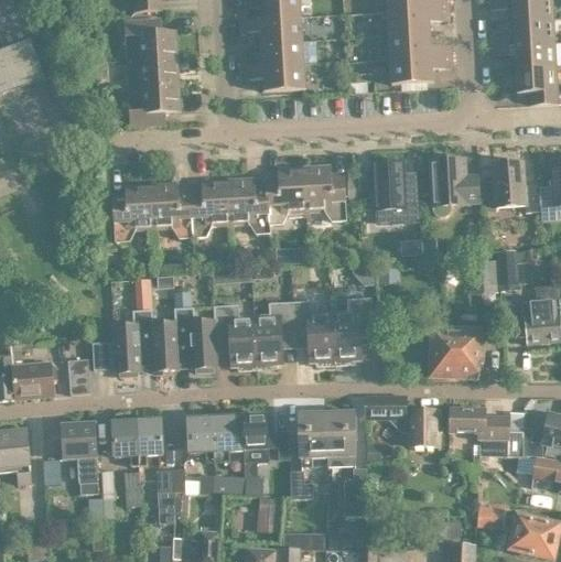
[(0,0),(0,90),(44,76),(18,0),(0,0)]
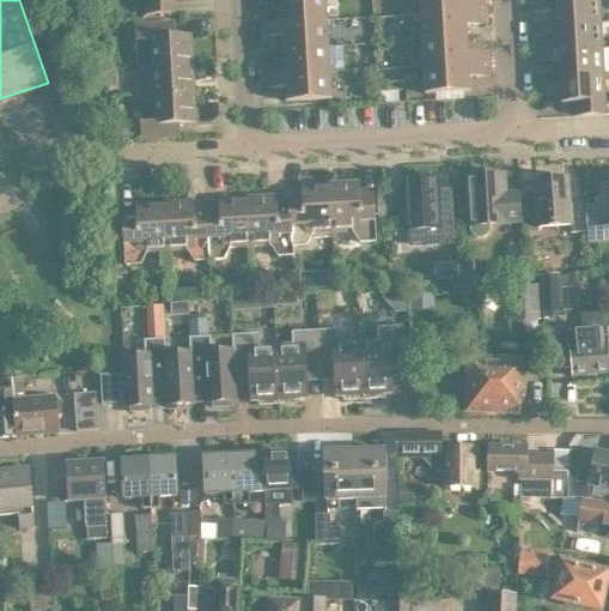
[(145,0),(146,11),(175,8),(174,0),(145,0)]
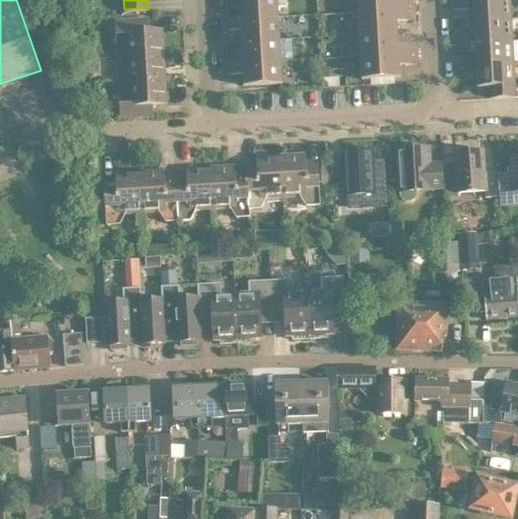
[(220,6),(221,17),(278,13),(276,0),(238,0),(239,5),(220,6)]
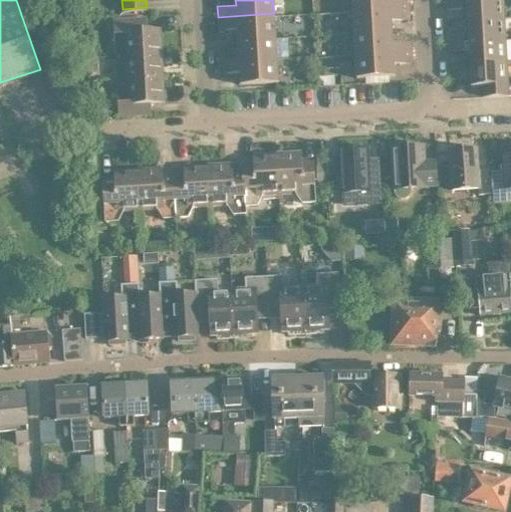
[(351,0),(352,9),(409,6),(408,0),(351,0)]
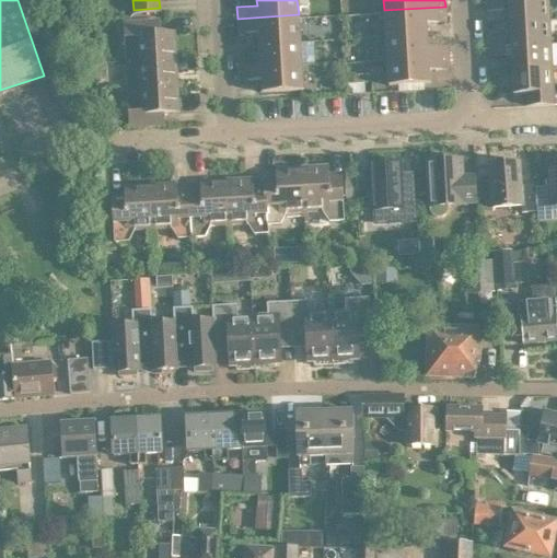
[(508,0),(510,19),(549,16),(547,0),(508,0)]
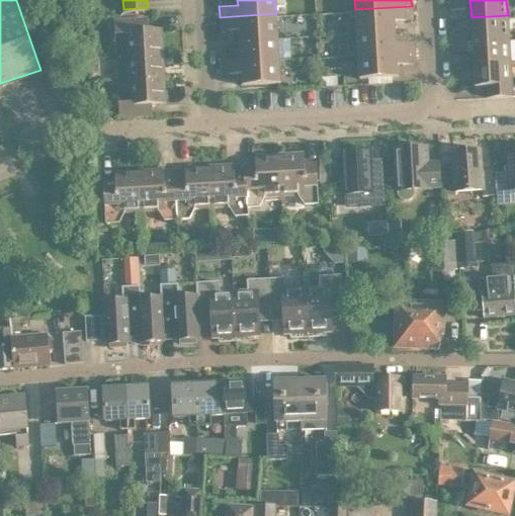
[(355,9),(356,31),(394,29),(394,17),(413,16),(412,6),(355,9)]
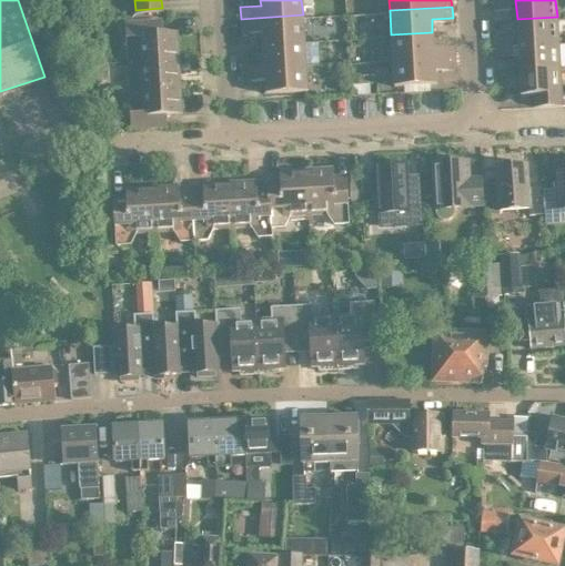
[(262,29),(263,41),(304,39),(303,14),(241,19),(241,30),(262,29)]
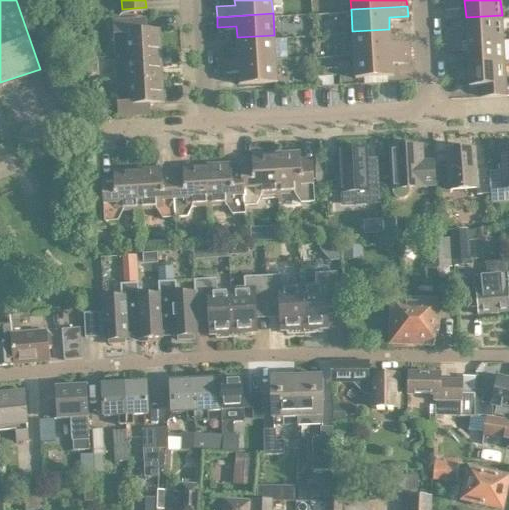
[(113,17),(115,53),(160,50),(159,26),(145,27),(145,15),(113,17)]
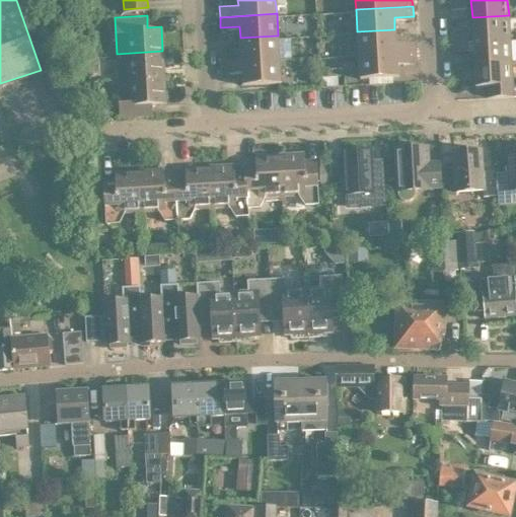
[(472,17),(473,40),(510,38),(509,15),(472,17)]
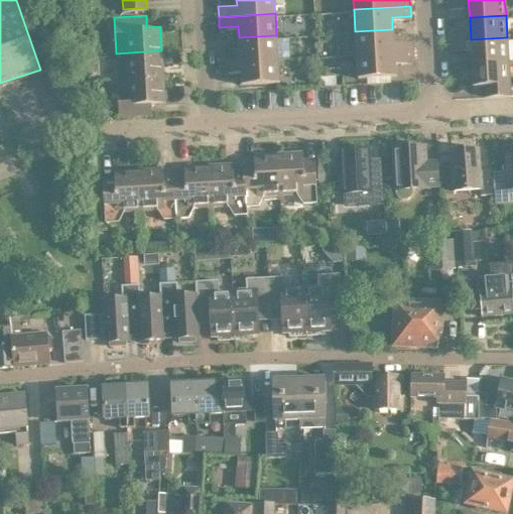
[(355,31),(357,52),(412,49),(412,39),(393,40),(392,29),(355,31)]
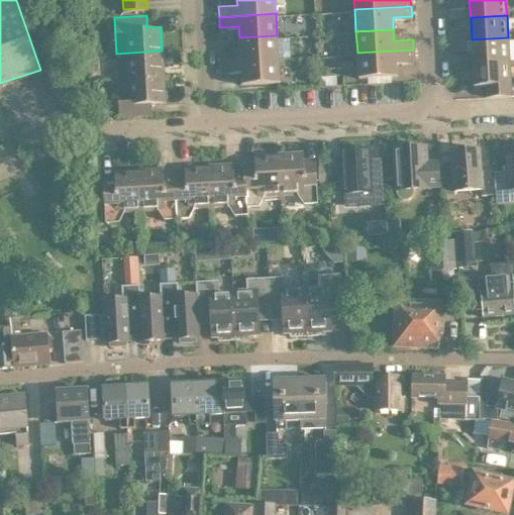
[(450,30),(451,40),(466,39),(465,29),(450,30)]
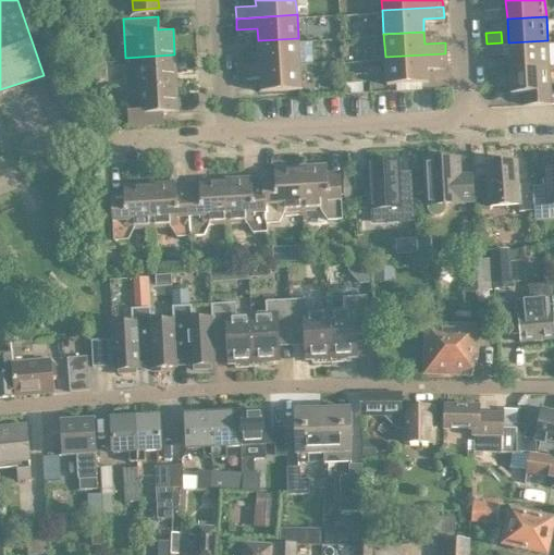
[(238,54),(238,65),(299,62),(298,38),(258,40),(258,53),(238,54)]
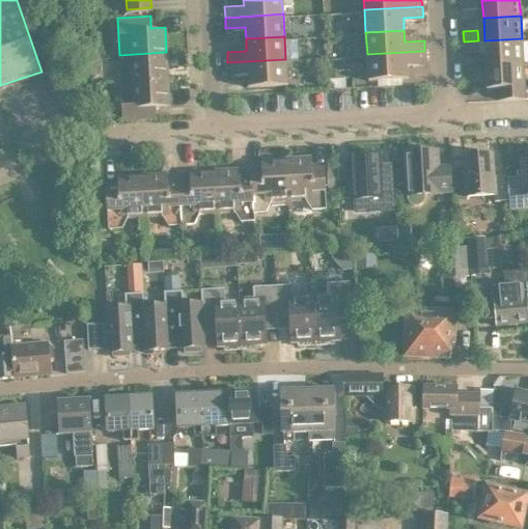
[(484,40),(485,63),(523,61),(522,38),(484,40)]
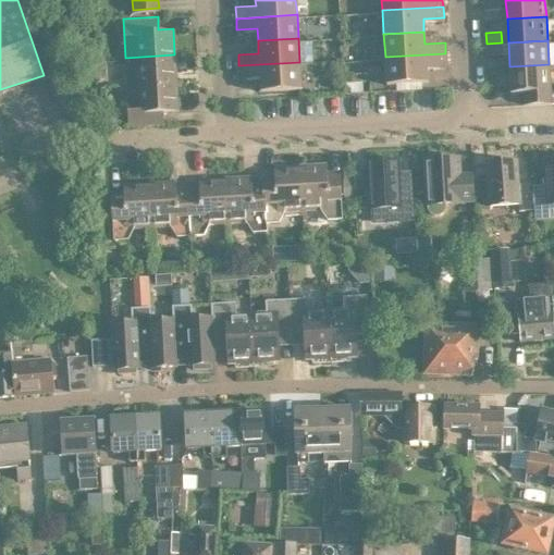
[(502,42),(487,44),(487,53),(502,52),(502,42)]
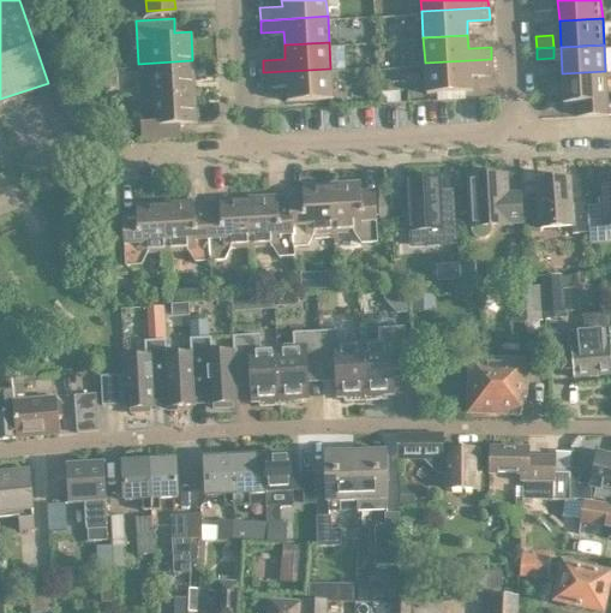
[(491,59),(425,63),(426,89),(471,87),(469,72),(492,71),(491,59)]
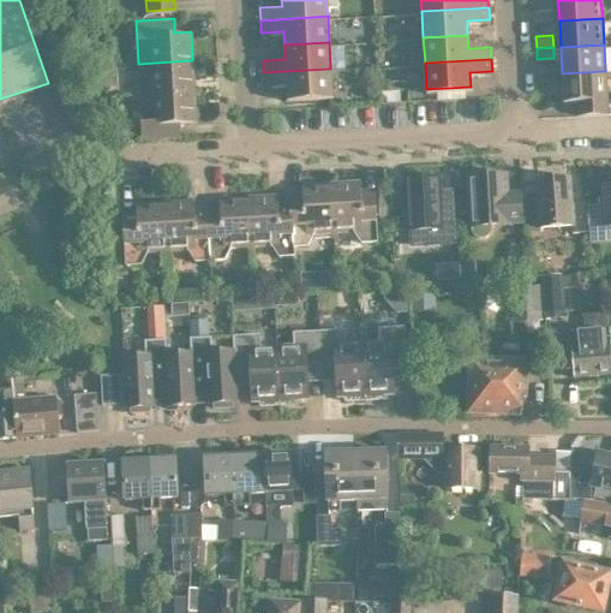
[(138,64),(139,93),(195,89),(192,60),(138,64)]
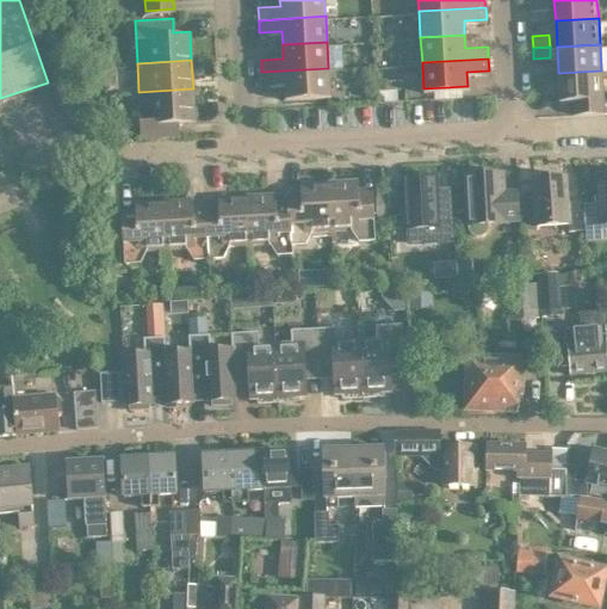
[(116,81),(115,62),(103,63),(104,82),(116,81)]
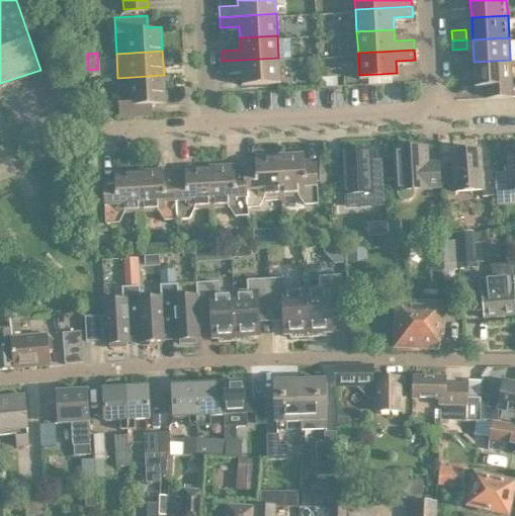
[(278,58),(222,61),(223,71),(241,70),(242,82),(279,80),(278,58)]
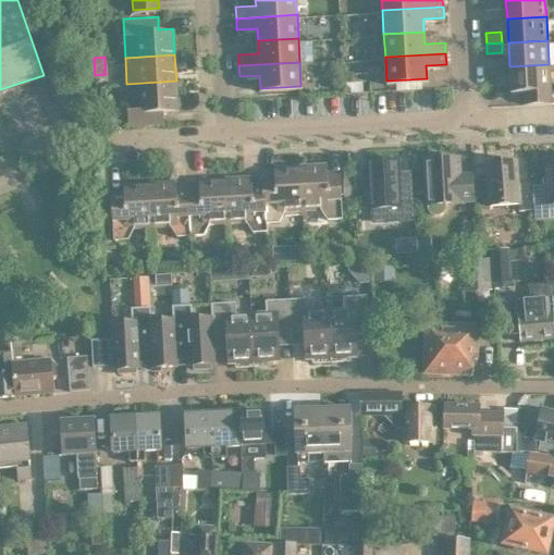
[(549,64),(509,66),(511,89),(524,89),(525,101),(551,100),(549,64)]
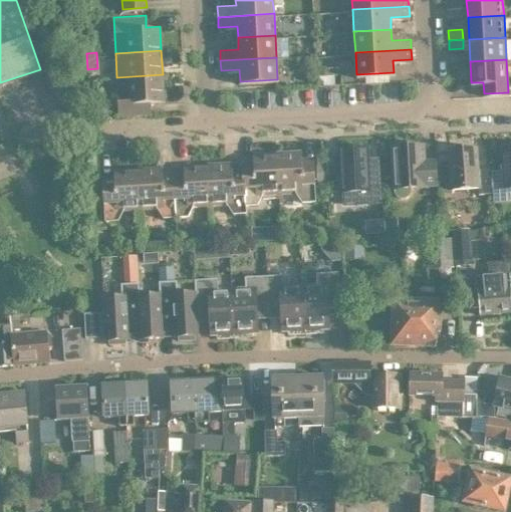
[(163,74),(116,77),(118,113),(151,111),(150,100),(164,99),(163,74)]
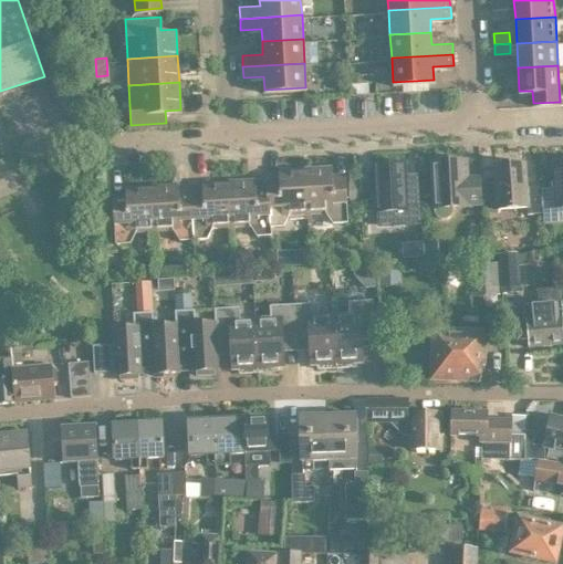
[(72,116),(61,119),(64,131),(76,127),(72,116)]
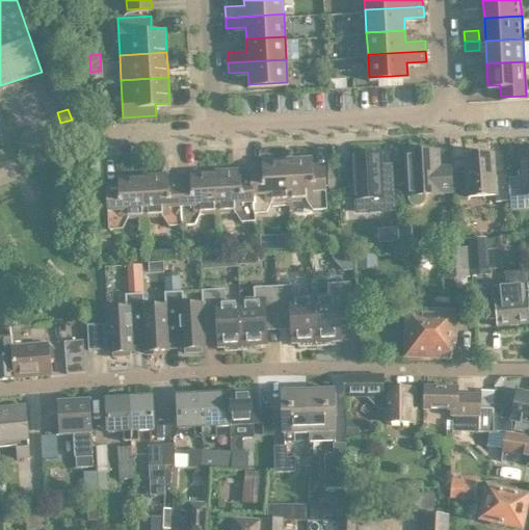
[(451,181),(450,169),(450,163),(438,164),(437,148),(421,149),(421,146),(408,147),(408,149),(405,149),(408,192),(440,191),(440,190),(451,189),(451,181)]
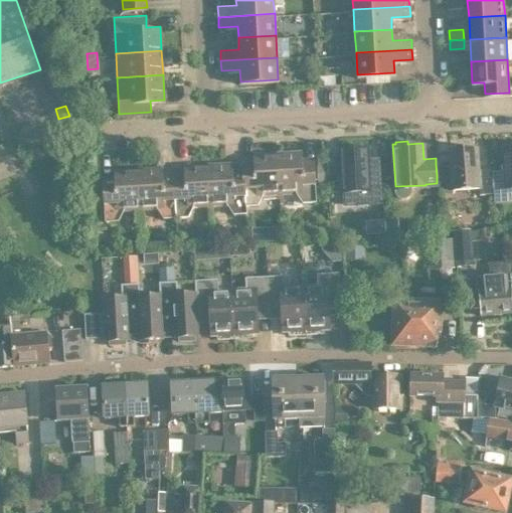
[(511,142),(501,144),(504,186),(511,185),(511,142)]
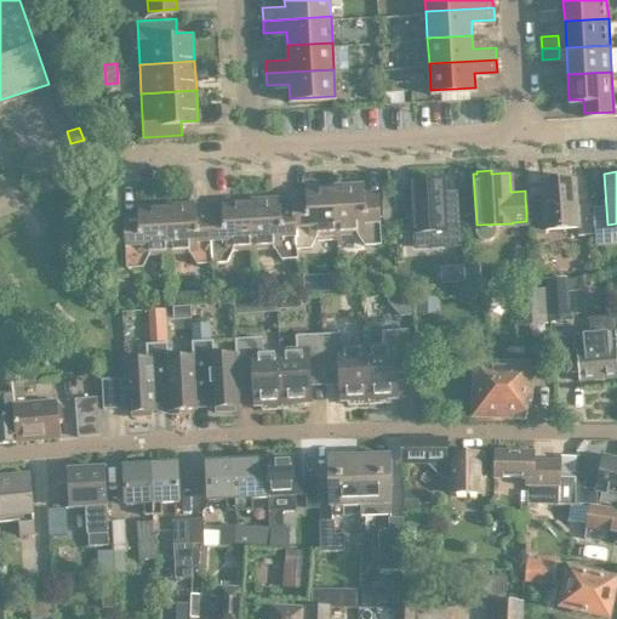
[(577,223),(577,232),(594,231),(592,202),(577,203),(575,175),(541,177),(544,226),(577,223)]
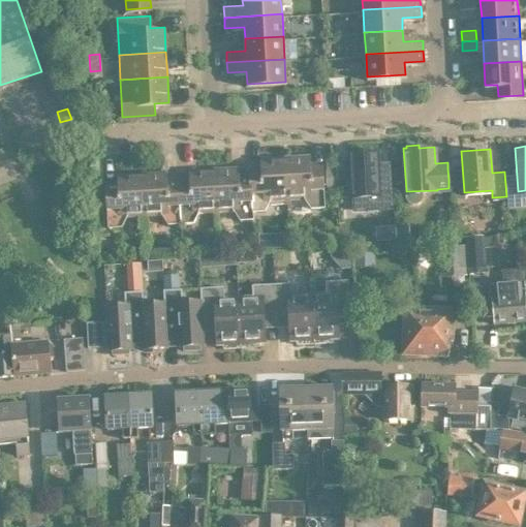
[(379,193),(380,205),(394,205),(392,174),(379,175),(377,150),(349,151),(351,195),(379,193)]
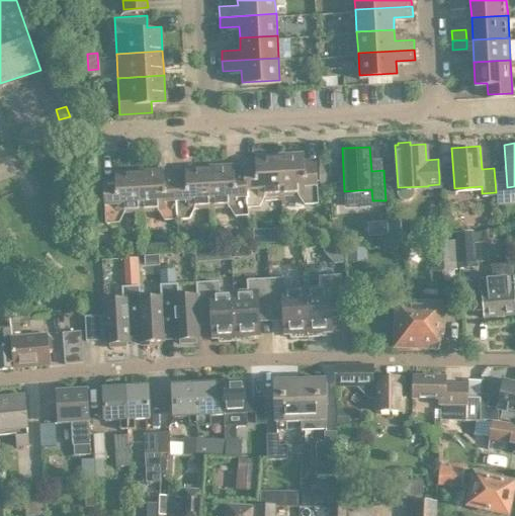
[(303,150),(278,152),(281,193),(298,192),(304,201),(318,200),(316,180),(315,160),(315,157),(303,158),(303,150)]
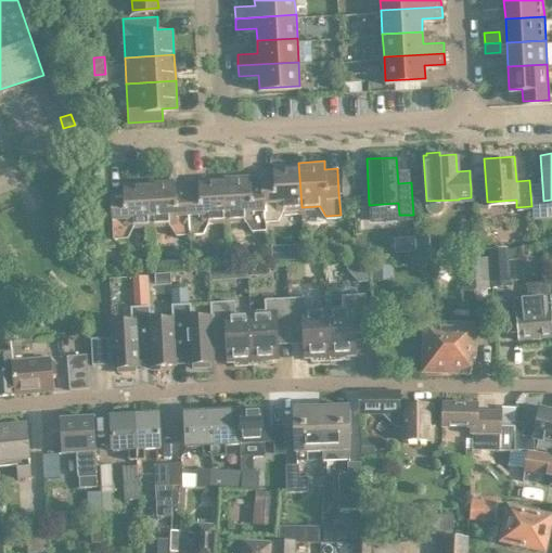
[(260,172),(261,181),(264,228),(266,228),(265,219),(278,219),(282,208),(302,207),(298,163),(273,164),(273,172),(260,172)]
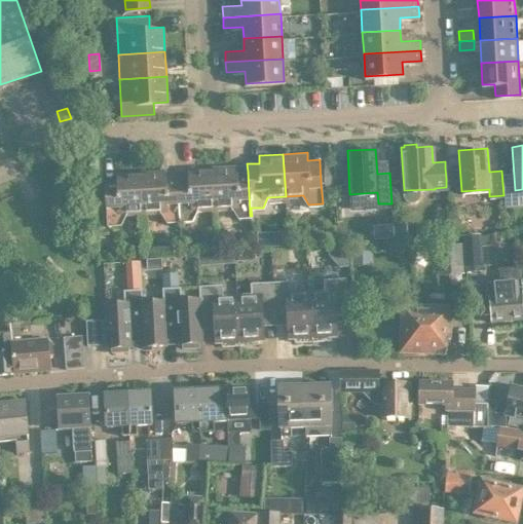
[(332,161),(320,162),(321,183),(334,182),(332,161)]
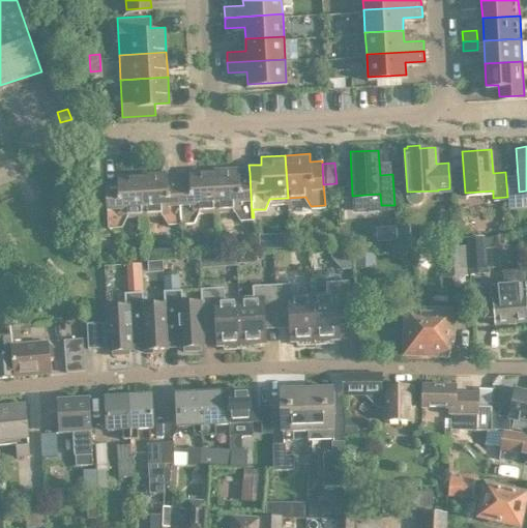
[(238,166),(213,167),(216,209),(234,208),(239,218),(252,217),(250,173),(238,173),(238,166)]
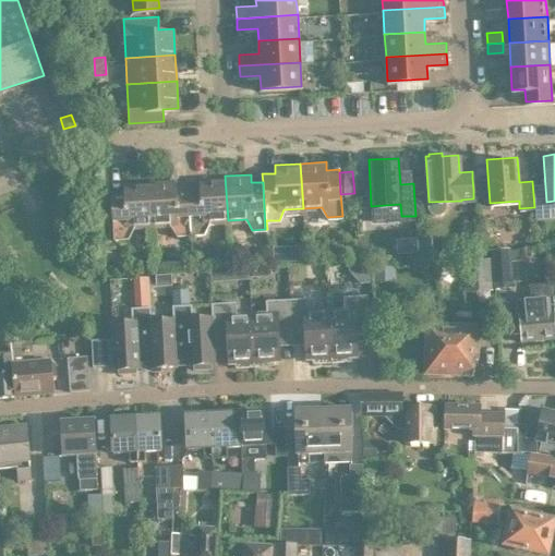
[(200,185),(188,186),(191,233),(204,232),(208,221),(228,220),(225,176),(200,178),(200,185)]
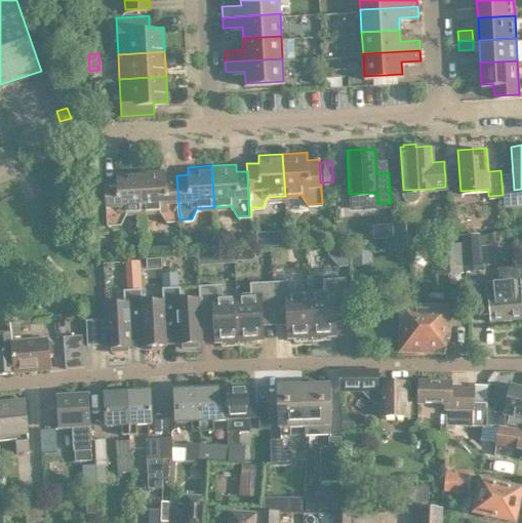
[(456,166),(444,167),(445,178),(456,177),(456,166)]
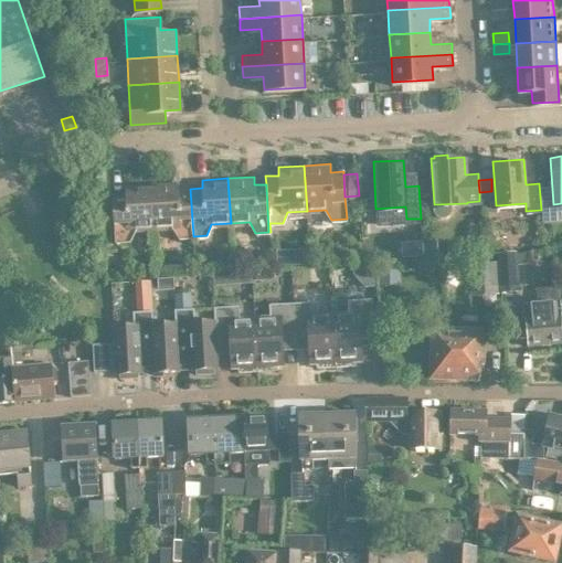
[(177,181),(151,182),(154,227),(172,226),(179,237),(193,236),(190,189),(178,189),(177,181)]
